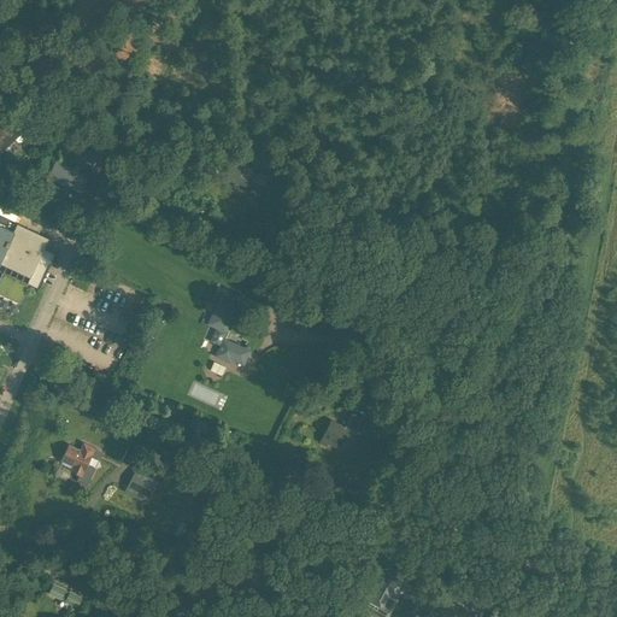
[(0,152),(21,134),(10,121),(0,129),(0,152)]
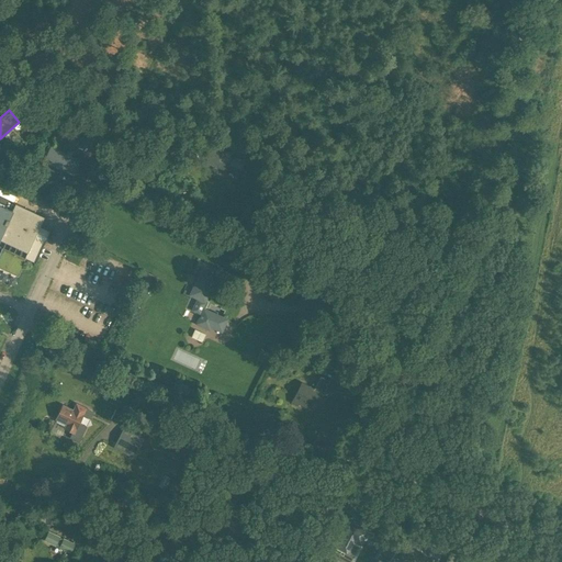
[(80,160),(58,152),(59,149),(52,145),(44,161),(74,175),(80,160)]
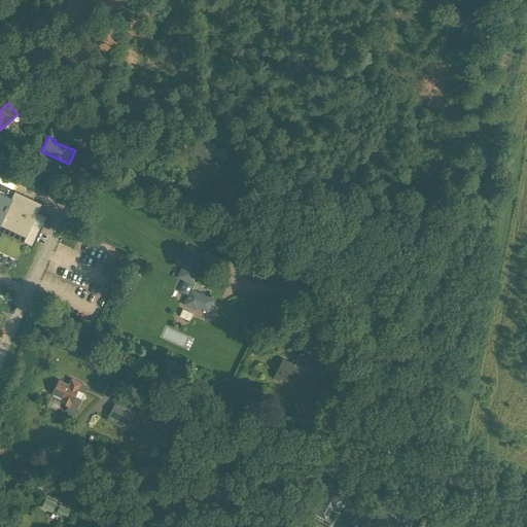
[(0,232),(2,233),(0,237),(0,248),(16,256),(41,204),(0,183),(0,232)]
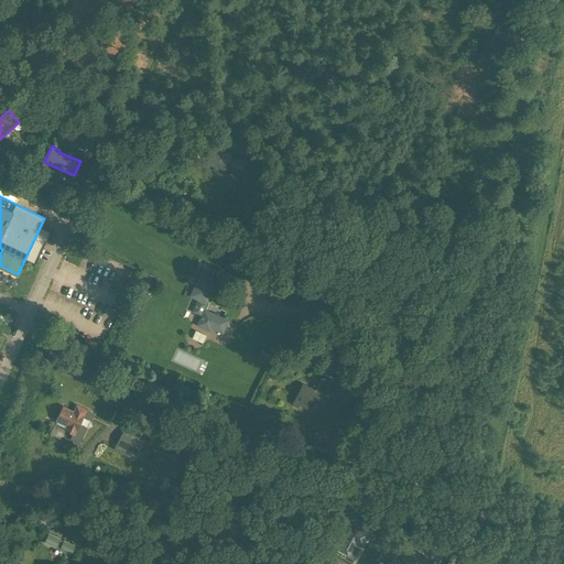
[(68,210),(77,214),(80,207),(72,203),(68,210)]
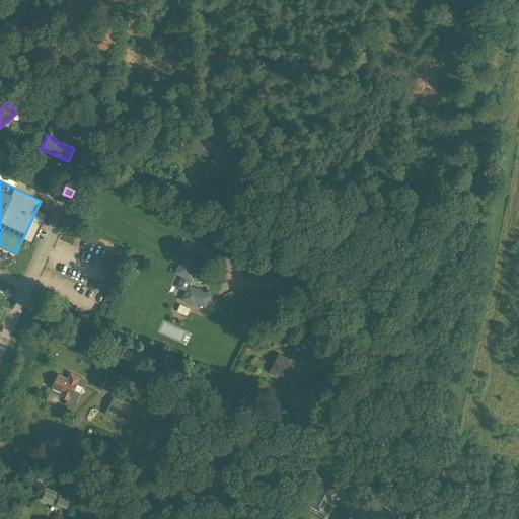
[(181,278),(191,282),(202,257),(186,249),(174,275),(181,278)]
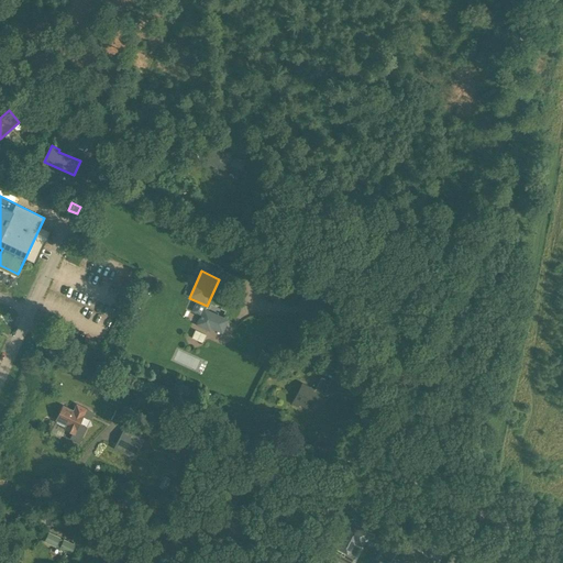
[(143,272),(140,278),(155,286),(158,280),(143,272)]
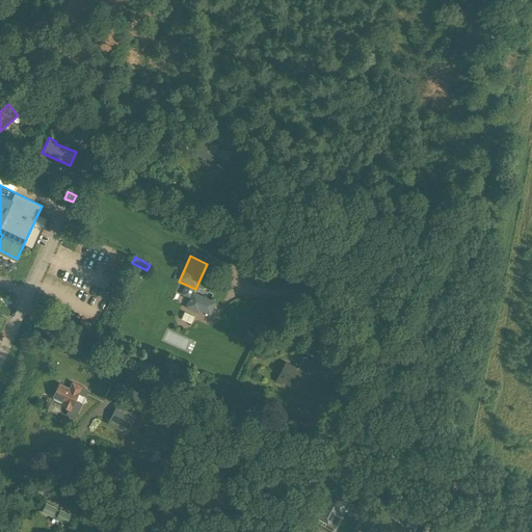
[(214,302),(193,293),(195,289),(186,285),(182,293),(191,297),(187,307),(197,311),(198,309),(209,314),(214,302)]
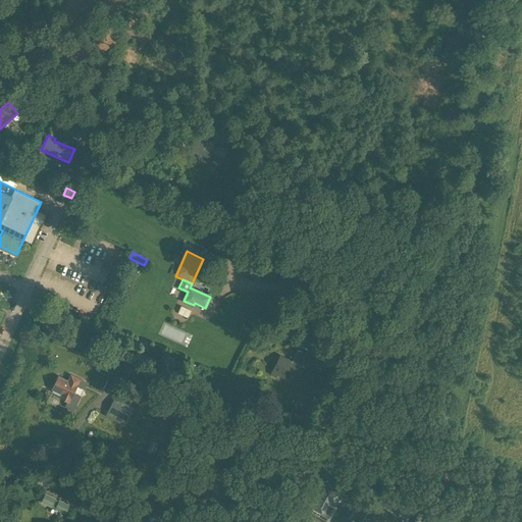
[(178,314),(190,317),(193,308),(180,305),(178,314)]
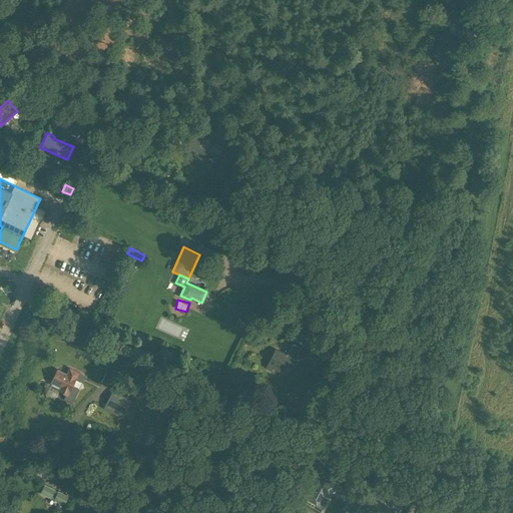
[(239,319),(235,328),(247,332),(251,323),(239,319)]
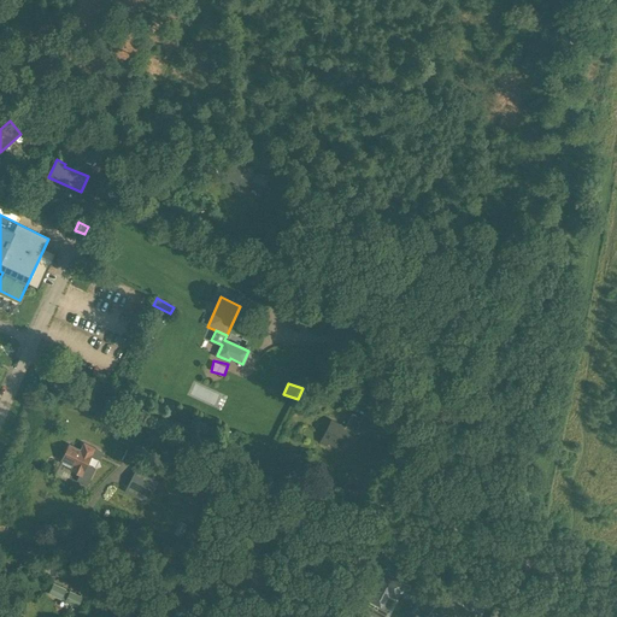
[(330,421),(321,439),(346,452),(353,438),(351,436),(356,427),(347,422),(346,423),(345,423),(342,427),(330,421)]
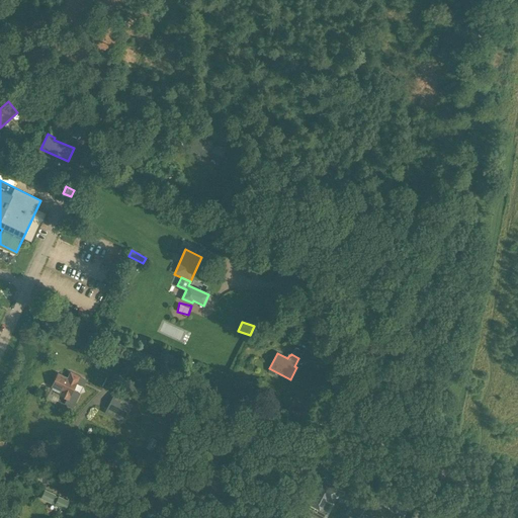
[(62,391),(60,395),(68,399),(66,404),(72,407),(78,394),(72,391),(75,384),(83,389),(86,381),(71,373),(68,379),(58,374),(53,386),(62,391)]
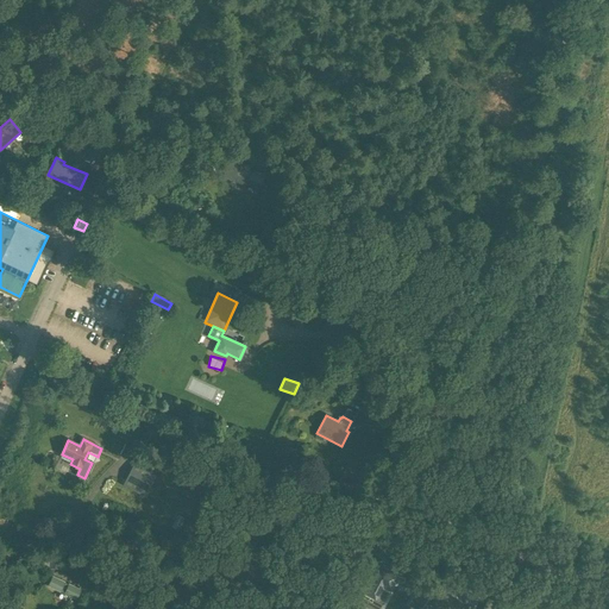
[(154,479),(133,469),(127,479),(140,487),(138,491),(145,495),(154,479)]
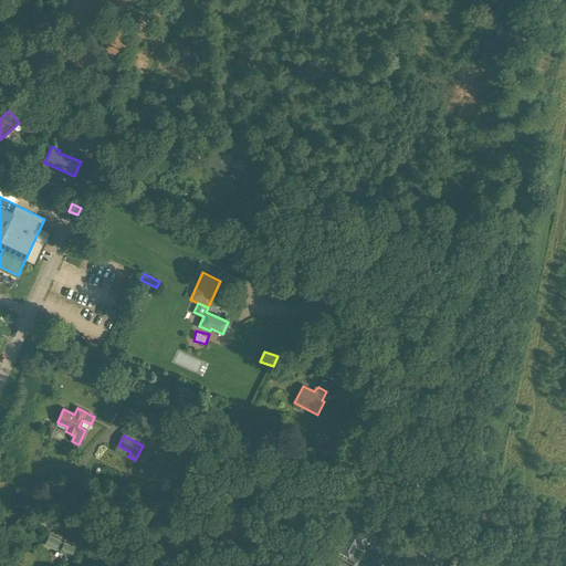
[(292,486),(297,490),(302,482),(296,479),(292,486)]
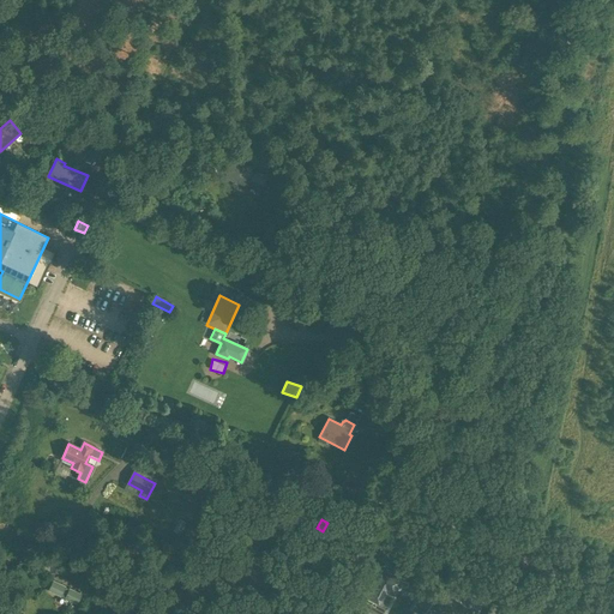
[(362,597),(379,606),(386,591),(393,595),(401,583),(393,579),(393,578),(385,573),(375,590),(368,587),(362,597)]
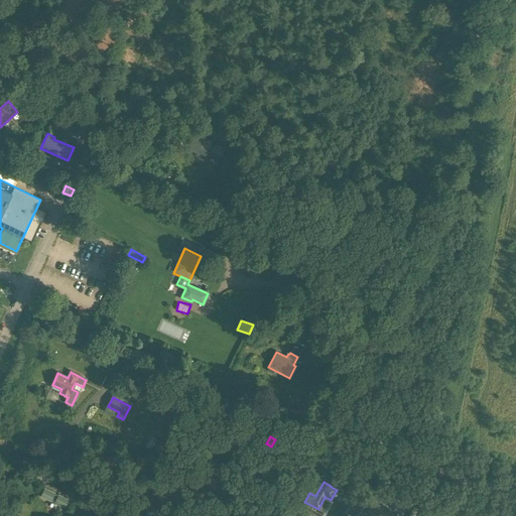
[(41,497),(65,507),(68,500),(44,489),(41,497)]
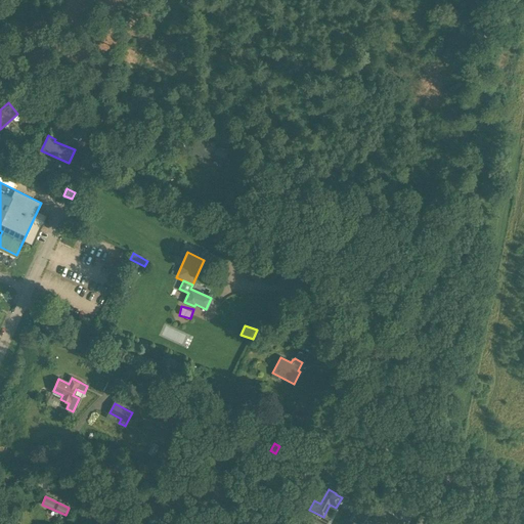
[(354,512),(365,518),(369,511),(357,505),(354,512)]
